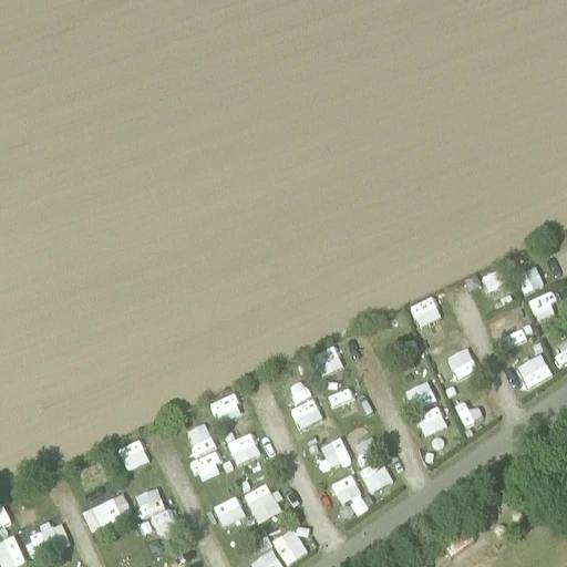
[(533,326),(528,316),(559,302),(555,291),(511,310),(521,331),(533,326)]
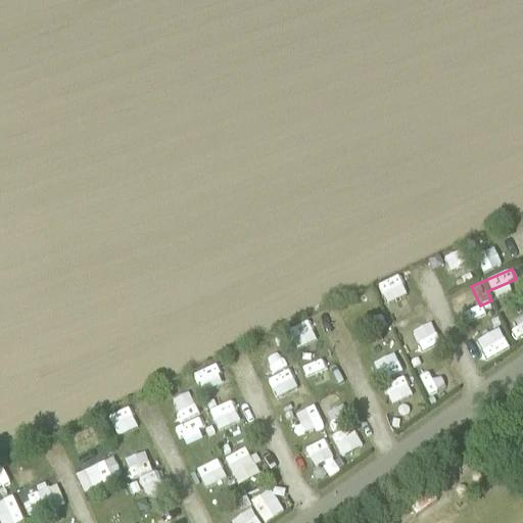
[(397,281),(376,294),(387,314),(410,301),(397,281)]
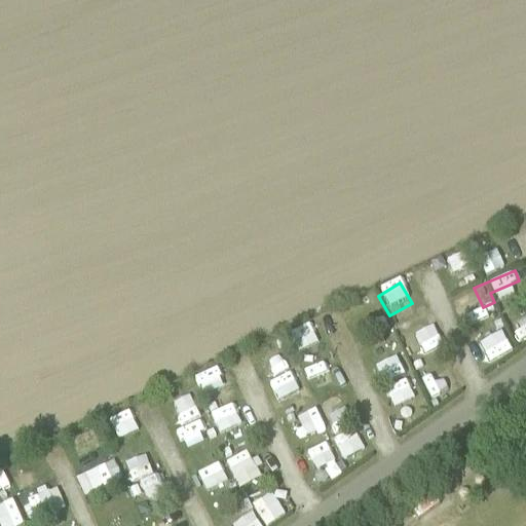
[(462,318),(482,309),(473,290),(453,299),(462,318)]
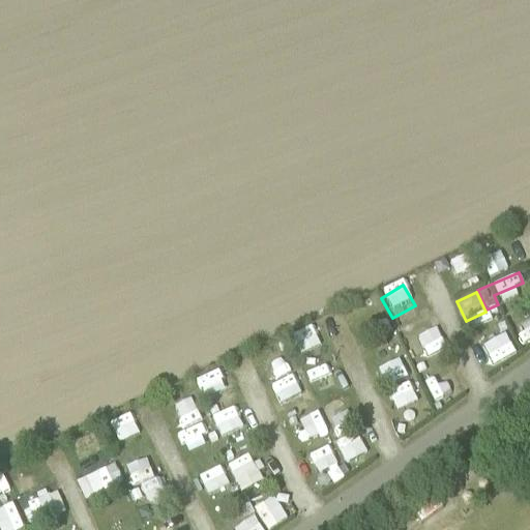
[(374,301),(355,312),(359,319),(378,308),(374,301)]
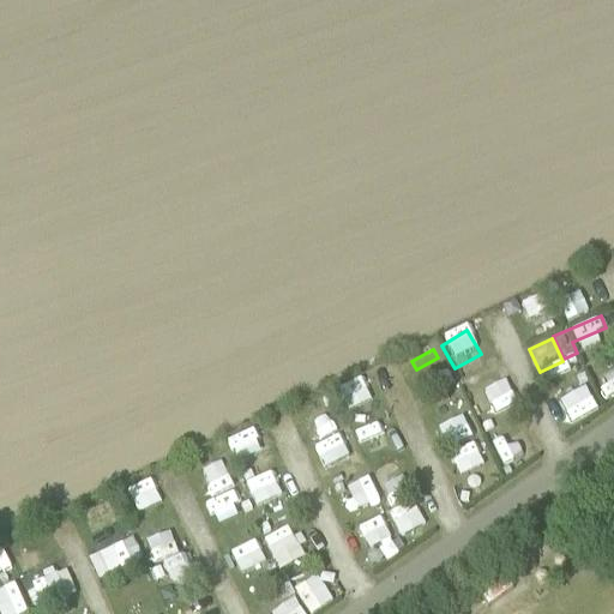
[(613,365),(611,357),(588,368),(601,395),(613,389),(613,365)]
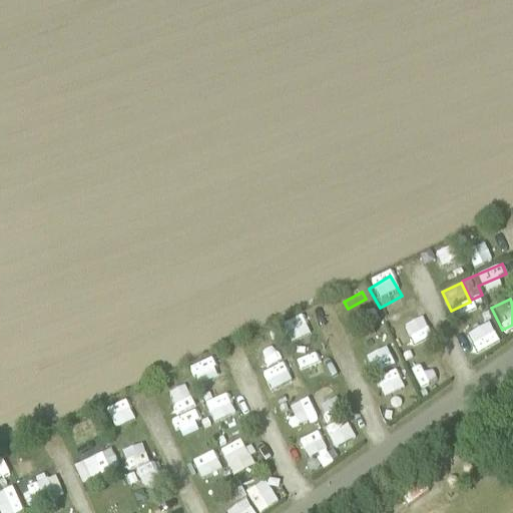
[(475,353),(499,344),(490,321),(467,331),(475,353)]
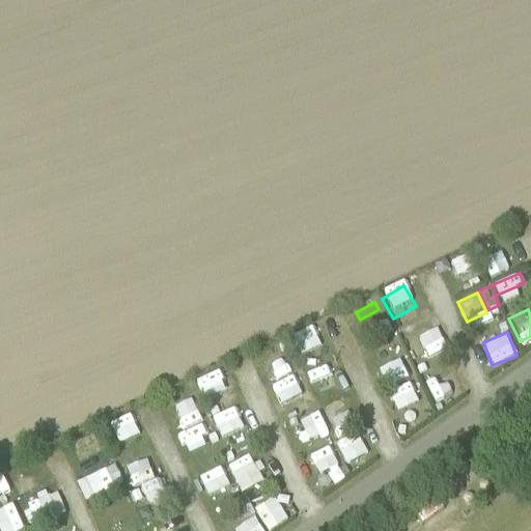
[(292,342),(302,362),(319,354),(309,334),(292,342)]
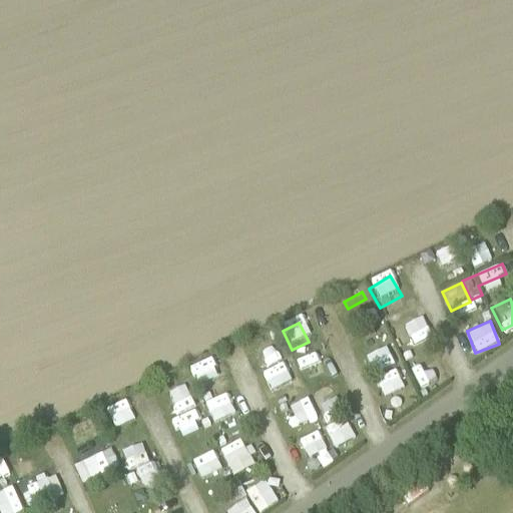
[(296,362),(304,379),(323,370),(315,353),(296,362)]
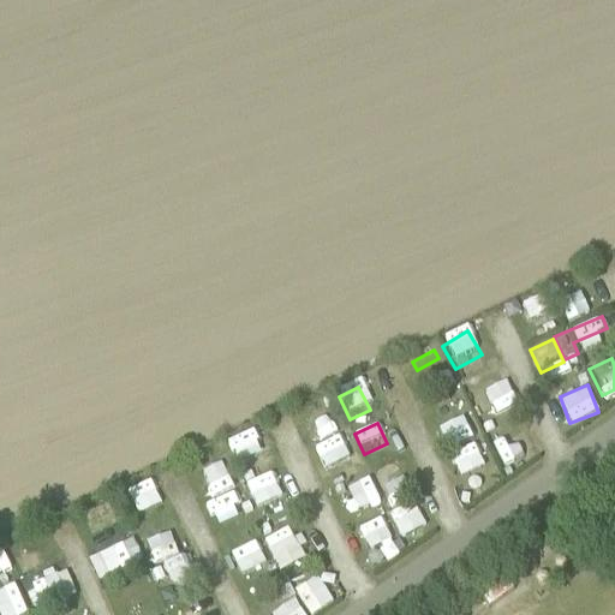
[(332,453),(342,478),(363,469),(353,445),(332,453)]
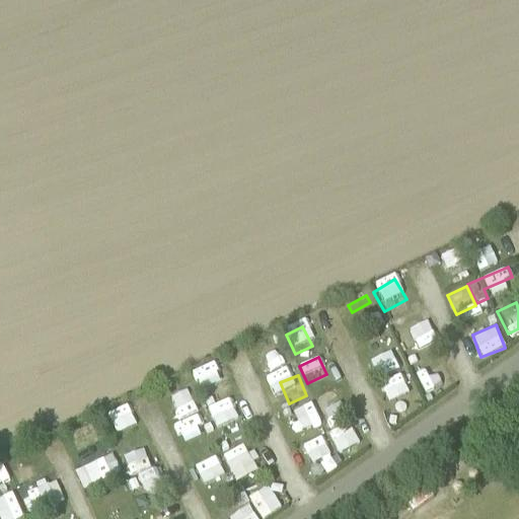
[(410,388),(391,399),(400,416),(419,405),(410,388)]
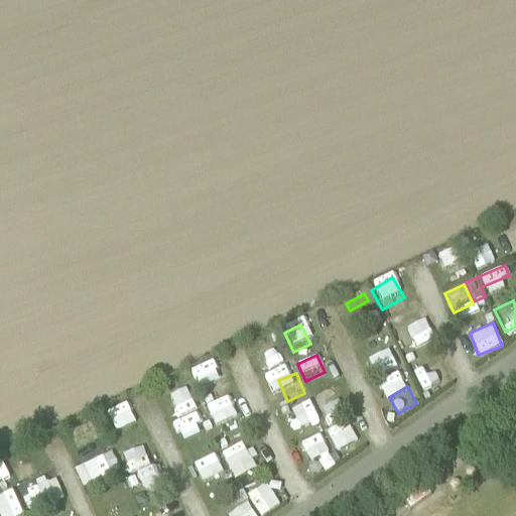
[(312,404),(334,397),(330,387),(309,394),(312,404)]
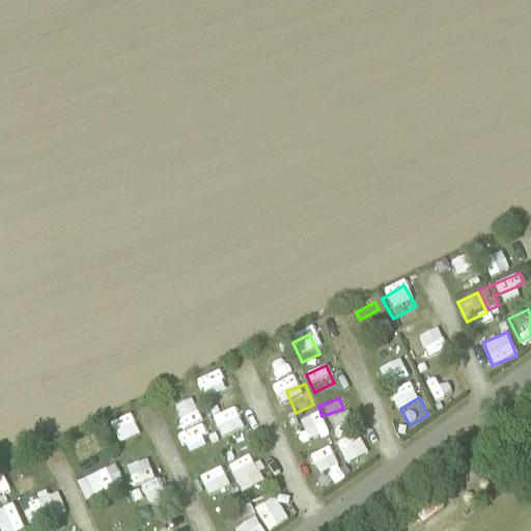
[(174,419),(178,429),(200,421),(196,411),(174,419)]
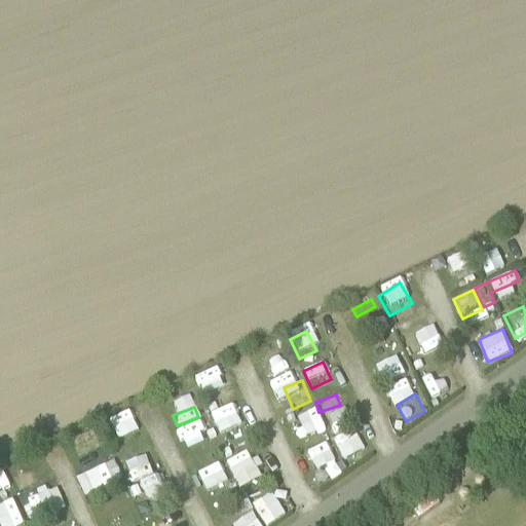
[(213,417),(216,426),(234,420),(231,411),(213,417)]
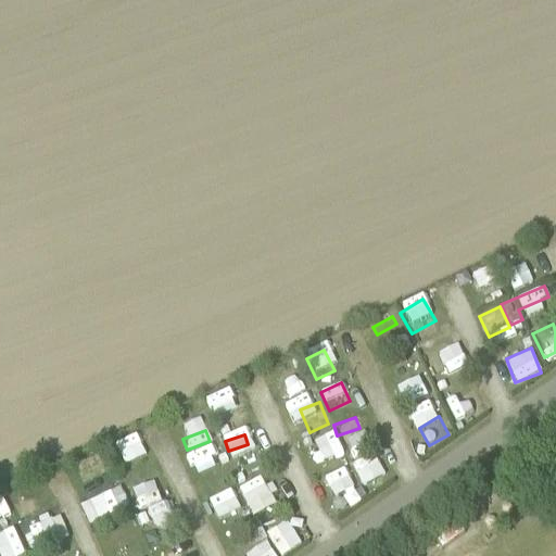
[(118,467),(136,458),(126,439),(109,449),(118,467)]
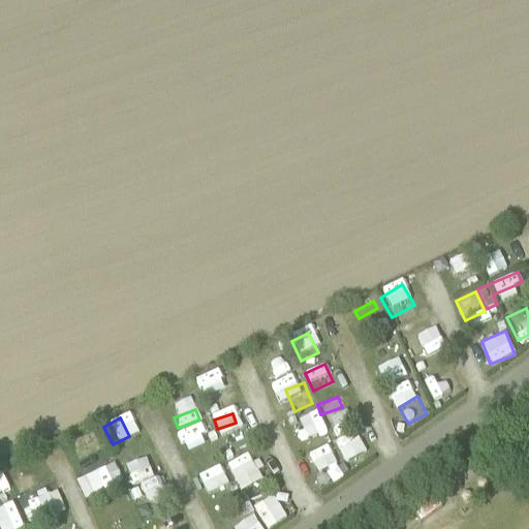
[(190,452),(210,442),(200,423),(182,431),(190,452)]
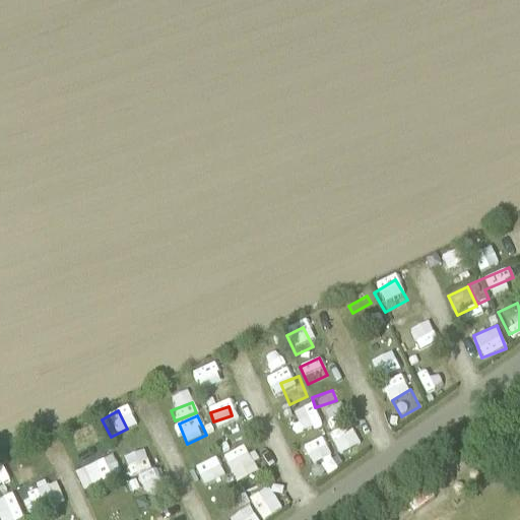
[(291,426),(301,444),(321,434),(312,415),(291,426)]
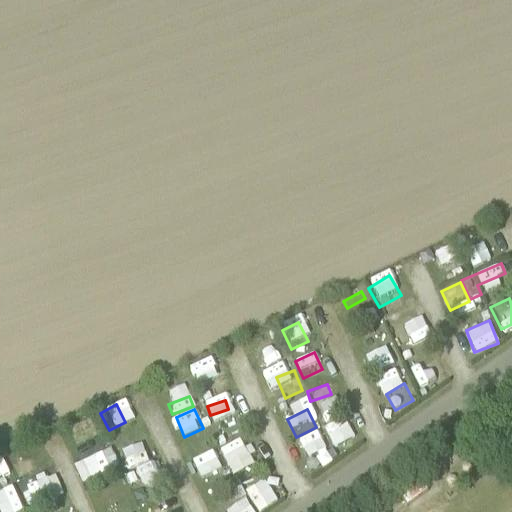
[(335,445),(354,434),(344,417),(325,428),(335,445)]
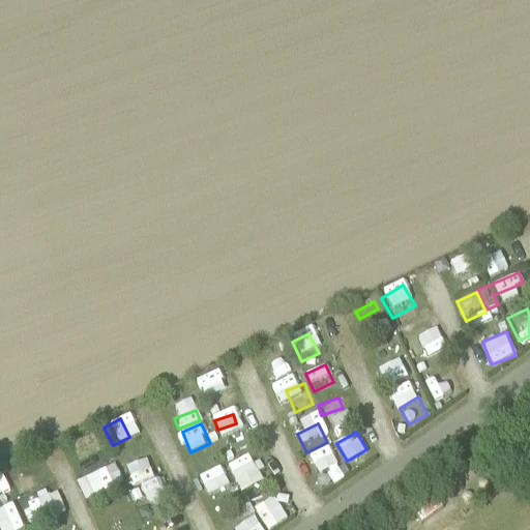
[(305,474),(332,458),(326,447),(299,465),(305,474)]
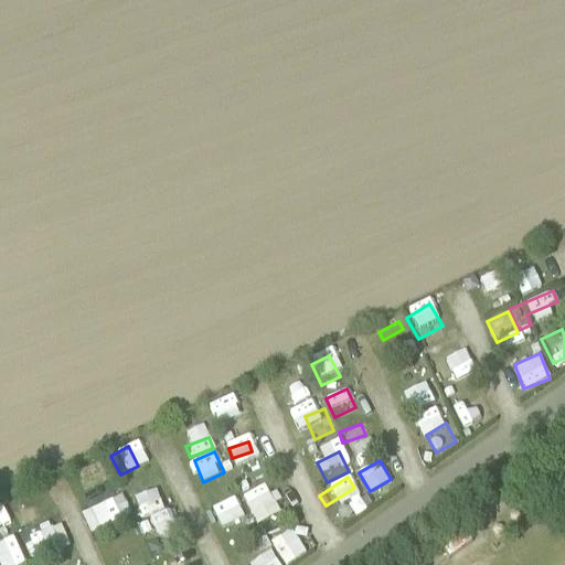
[(140,516),(162,505),(151,483),(129,494),(140,516)]
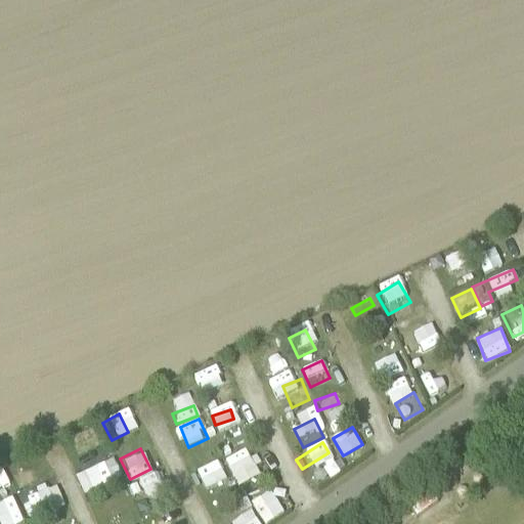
[(210,463),(198,471),(209,487),(221,479),(210,463)]
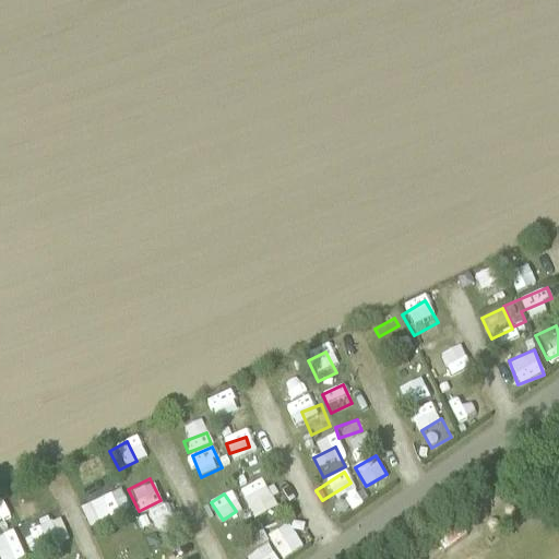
[(100,500),(106,520),(129,514),(123,495),(100,500)]
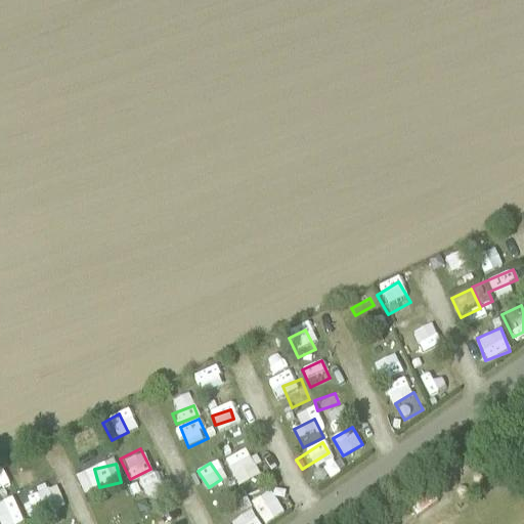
[(24,500),(33,521),(51,513),(42,492),(24,500)]
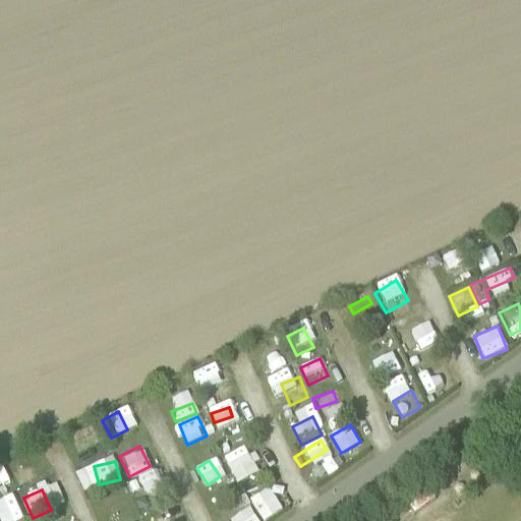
[(264,507),(268,515),(287,507),(283,499),(264,507)]
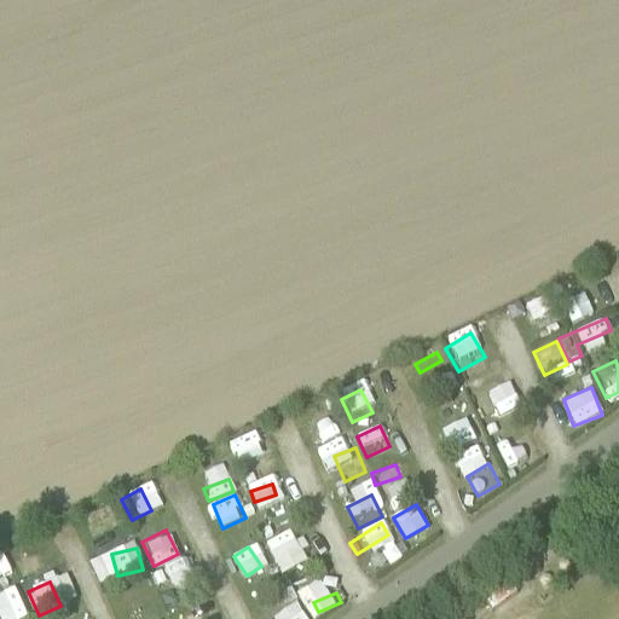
[(0,600),(0,618),(5,618),(25,614),(21,595),(0,600)]
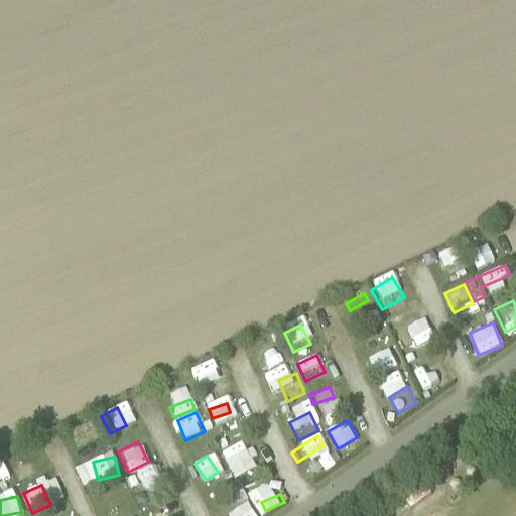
[(254,515),(242,499),(218,515),(254,515)]
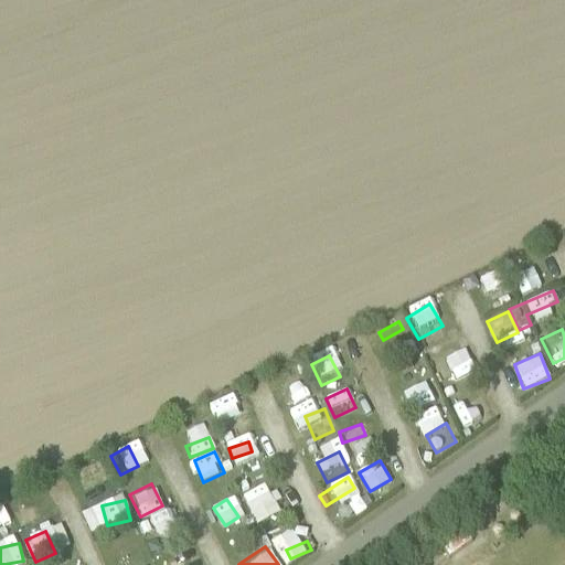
[(157,560),(159,564),(184,564),(178,551),(157,560)]
